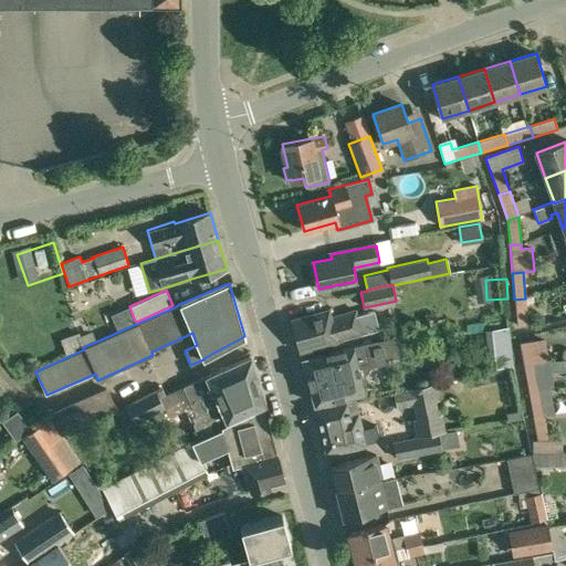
[(527,325),(525,299),(514,300),(516,326),(527,325)]
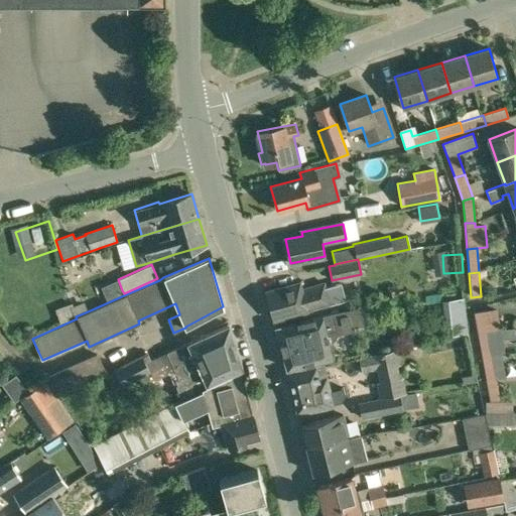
[(273,319),(307,311),(307,309),(345,300),(341,285),(326,288),(325,283),(302,288),(300,281),(266,289),(273,319)]
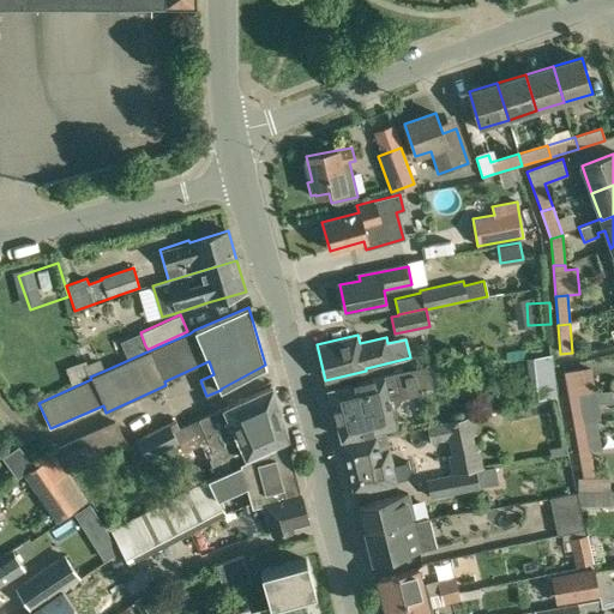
[(530,401),(555,397),(549,355),(524,357),(530,401)]
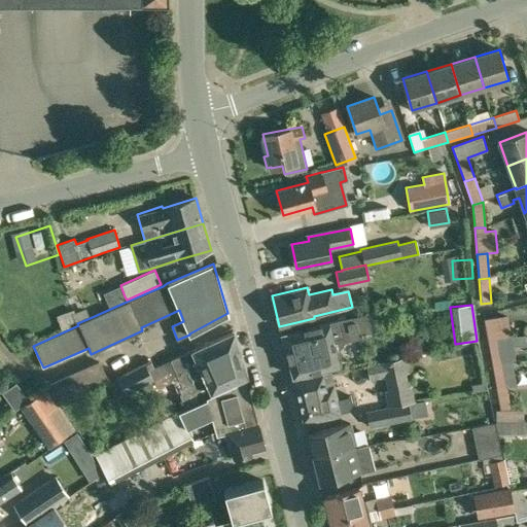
[(379,322),(377,313),(370,314),(370,313),(341,320),(282,334),(291,376),(340,365),(334,341),(374,330),(372,323),(379,322)]
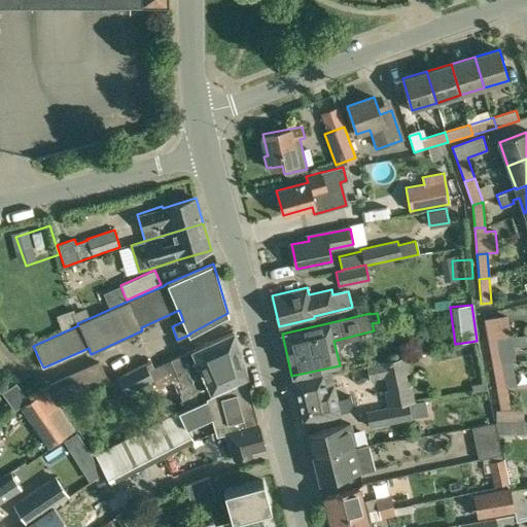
[(484,319),(488,342),(497,340),(498,340),(498,339),(512,336),(507,315),(484,319)]
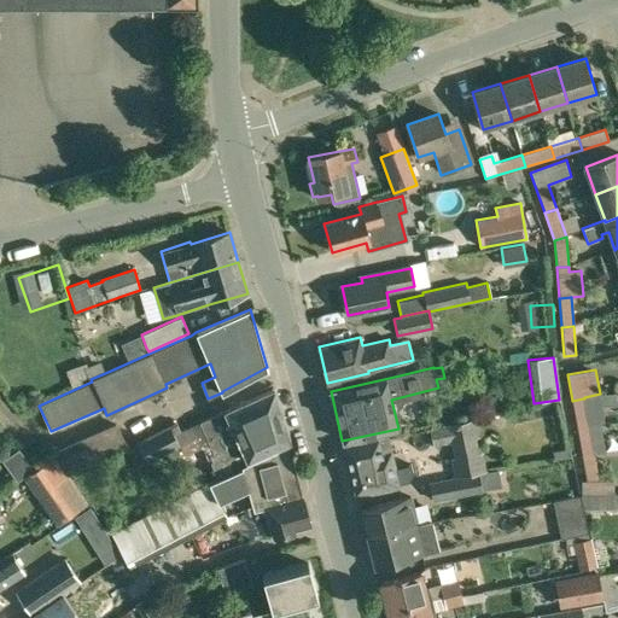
[(243,432),(281,414),(274,389),(225,410),(225,409),(199,423),(198,421),(180,430),(176,423),(170,426),(128,447),(128,448),(103,461),(112,481),(180,444),(185,454),(202,447),(204,453),(243,432)]
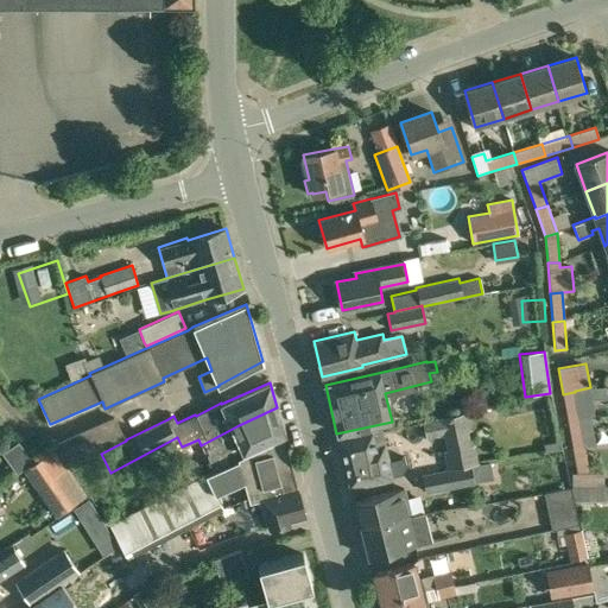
[(563,394),(568,423),(580,420),(575,392),(574,392),(563,394)]
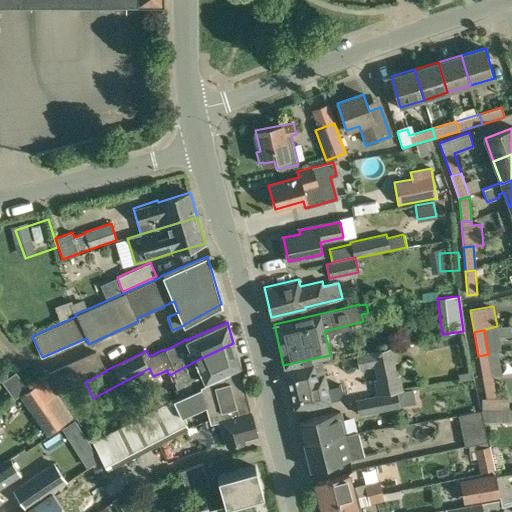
[(205,382),(204,380),(239,364),(233,343),(201,358),(169,375),(176,392),(178,391),(179,395),(180,395),(205,382)]
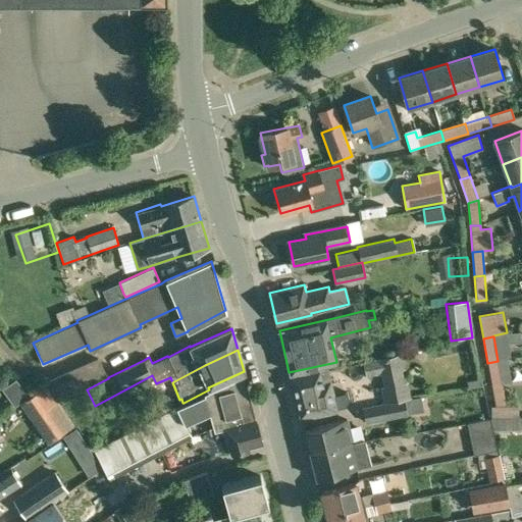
[(381,372),(383,386),(405,382),(402,367),(405,366),(403,355),(375,360),(378,373),(381,372)]
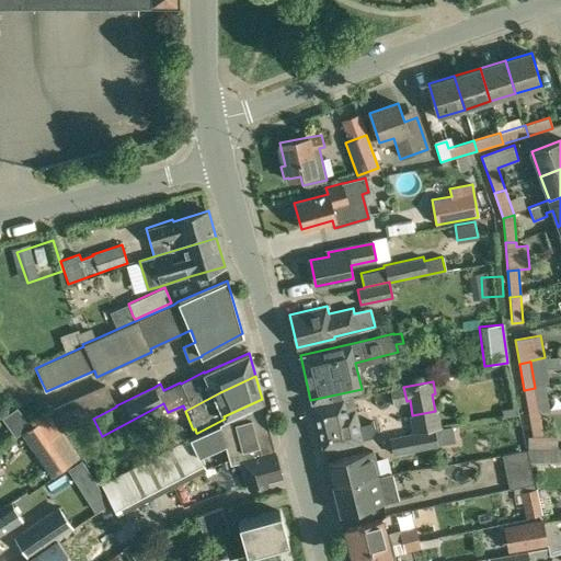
[(116,407),(116,405),(106,384),(48,410),(47,411),(52,418),(57,425),(58,424),(65,433),(93,419),(116,407)]
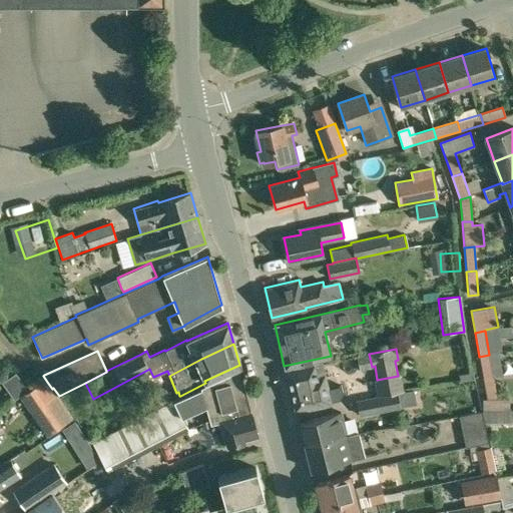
[(489,355),(479,357),(483,379),(493,377),(502,375),(499,356),(490,358),(489,355)]
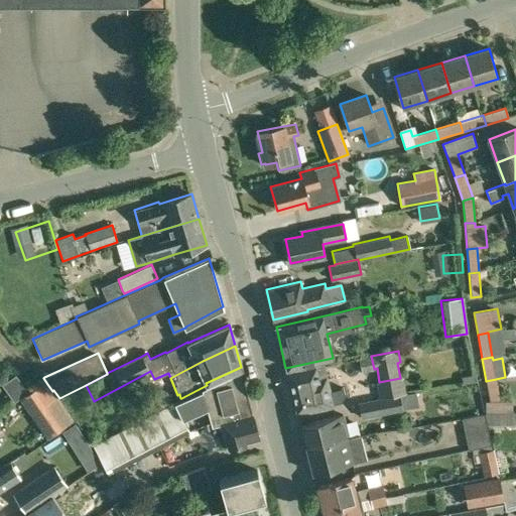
[(297,413),(333,405),(330,389),(325,364),(315,366),(288,373),(297,413)]
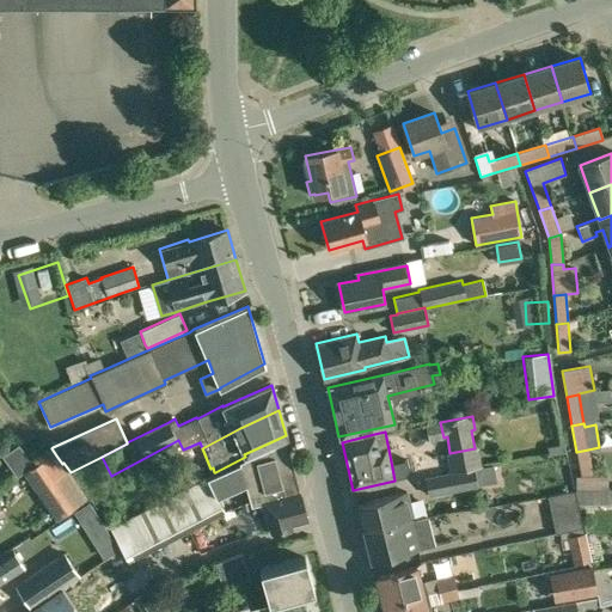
[(246,459),(245,457),(215,472),(214,472),(206,477),(110,526),(129,563),(155,549),(225,512),(218,497),(245,484),(251,503),(283,494),(281,489),(283,485),(291,488),(292,491),(299,489),(299,488),(298,488),(286,441),(246,459)]
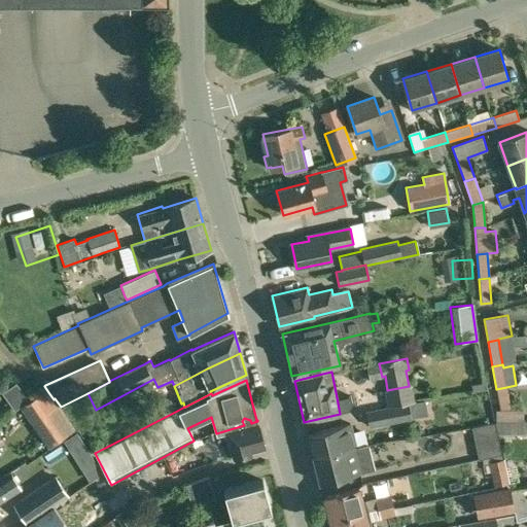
[(387,390),(385,391),(387,406),(415,400),(412,386),(409,386),(387,390)]
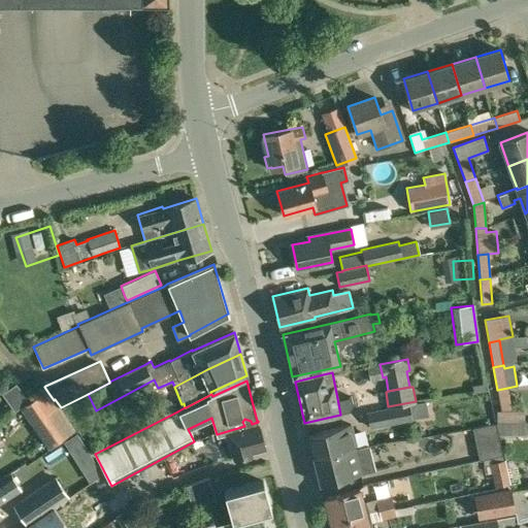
[(496,422),(496,423),(524,422),(524,421),(523,410),(512,411),(507,388),(497,390),(501,414),(496,414),(496,422)]
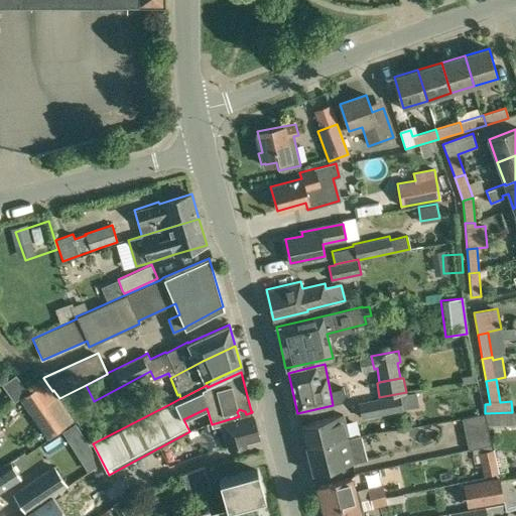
[(173,401),(166,389),(155,395),(161,407),(173,401)]
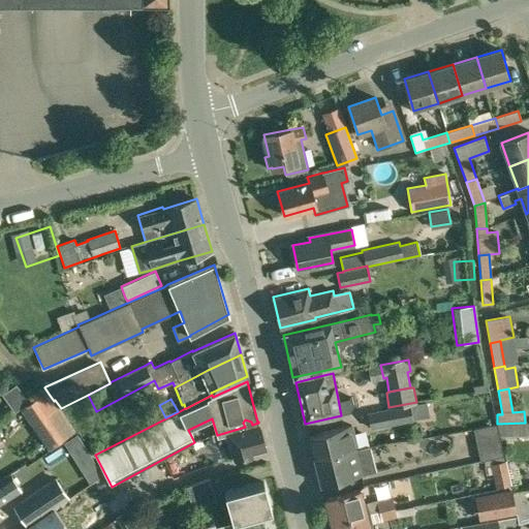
[(371,429),(413,421),(410,406),(368,414),(371,429)]
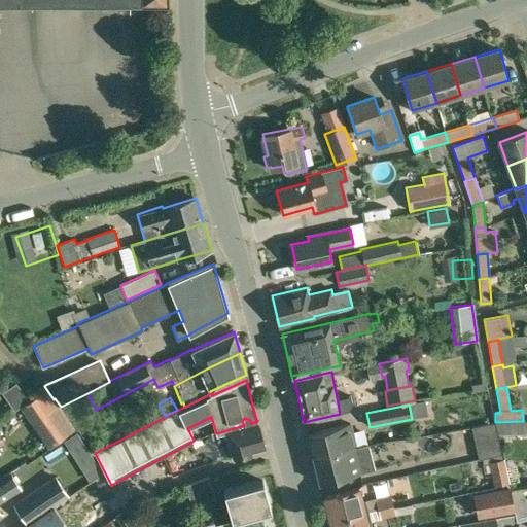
[(32,423),(47,446),(72,428),(57,406),(32,423)]
